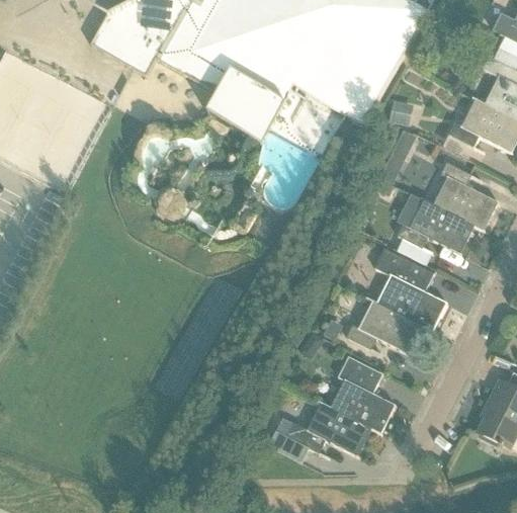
[(131,0),(132,2),(106,15),(90,44),(146,75),(156,58),(217,93),(206,110),(261,143),(278,113),(329,143),(345,113),(362,123),(427,11),(408,0),(131,0)]
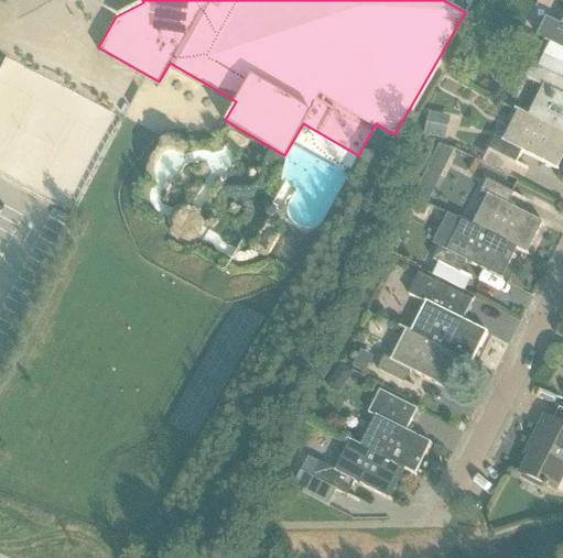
[(545,12),(536,32),(543,35),(562,45),(562,15),(561,20),(545,12)]
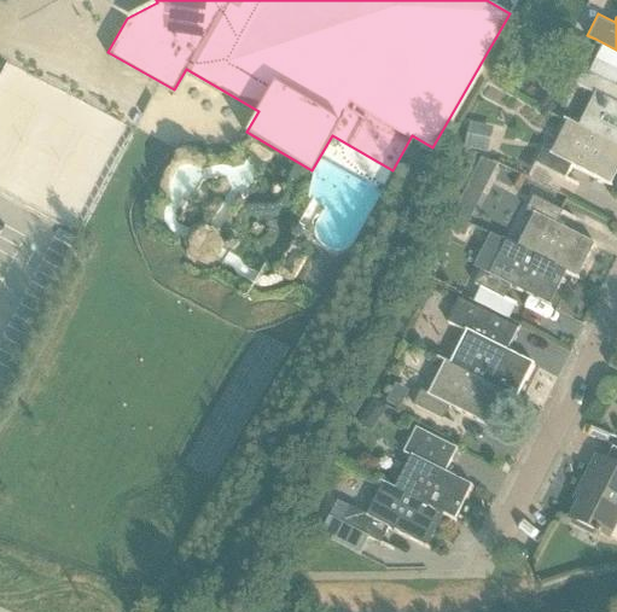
[(578,122),(616,143),(616,99),(616,97),(616,83),(581,65),(574,80),(594,91),(578,122)]
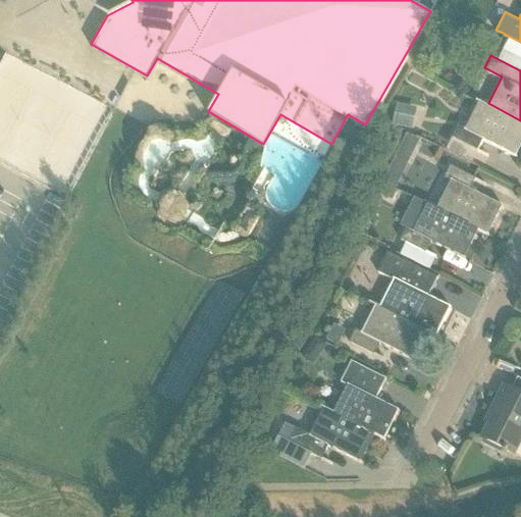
[(520,141),(520,120),(488,103),(478,98),(465,125),(457,122),(451,135),(476,147),(481,137),(515,153),(520,141)]
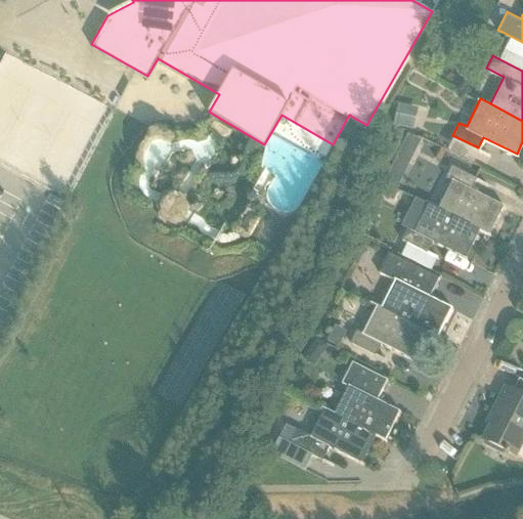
[(398,102),(394,119),(408,122),(411,105),(398,102)]
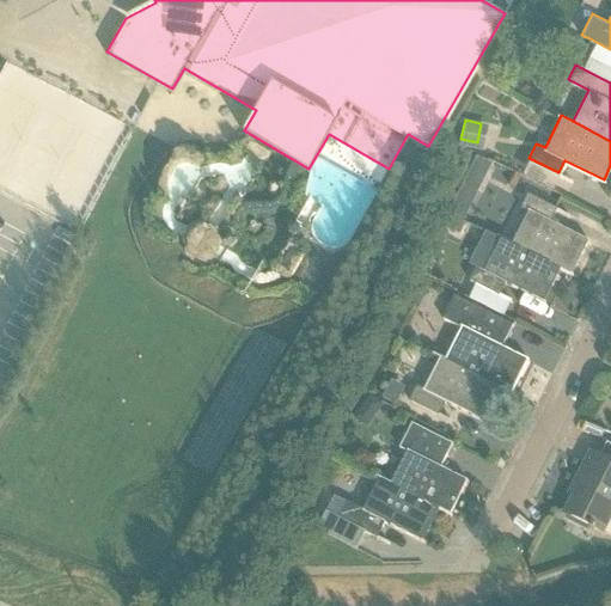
[(471,163),(463,178),(476,185),(483,170),(471,163)]
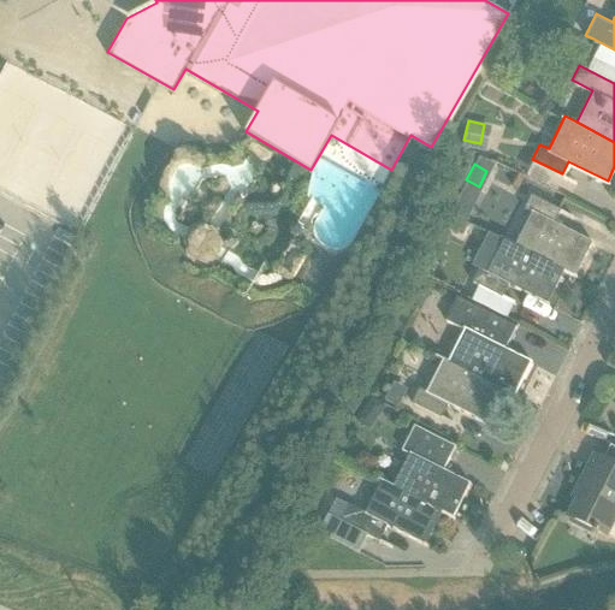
[(515,241),(563,267),(575,273),(592,240),(553,219),(560,206),(531,191),(524,206),(531,209),(515,241)]
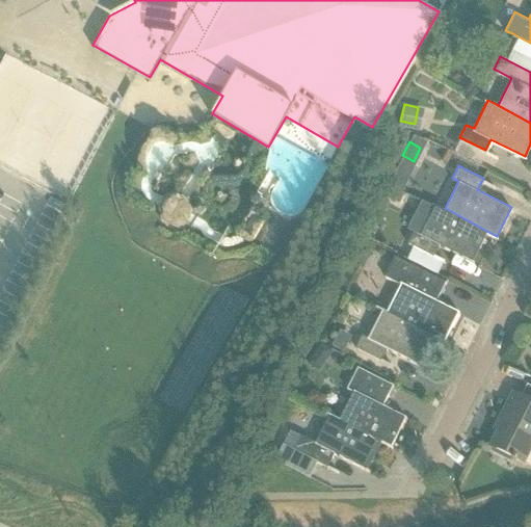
[(394,174),(390,182),(400,187),(404,179),(394,174)]
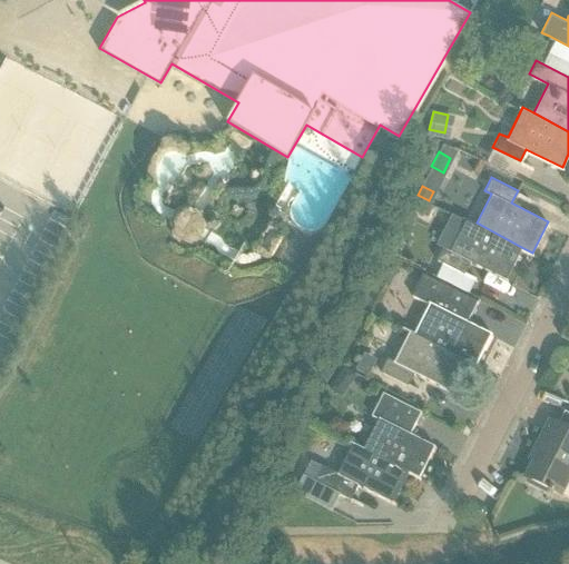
[(418,195),(412,205),(428,211),(432,203),(429,200),(418,195)]
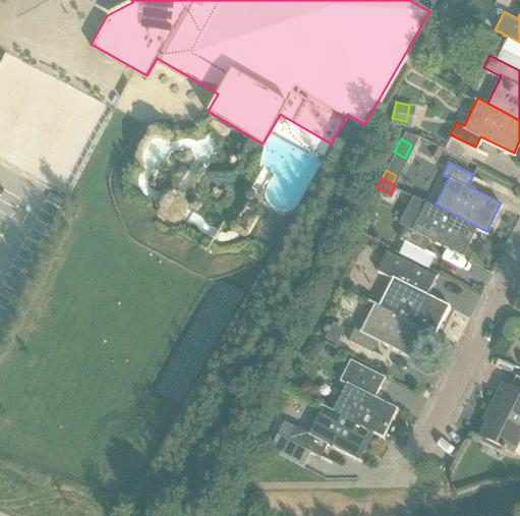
[(183,212),(197,228),(205,222),(169,183),(153,198),(173,221),(183,212)]
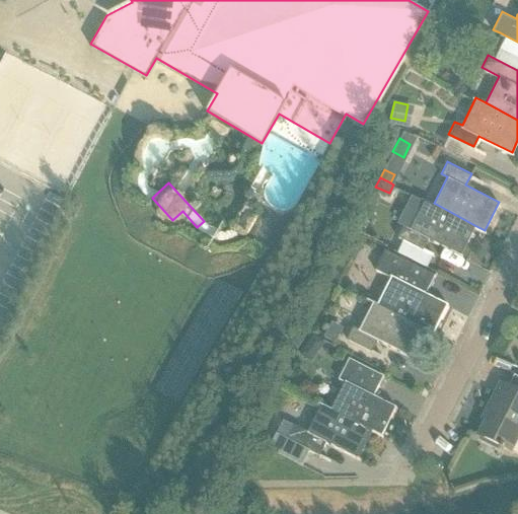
[(474,226),(434,203),(425,199),(411,226),(403,223),(397,234),(422,247),(428,236),(460,253),(474,226)]
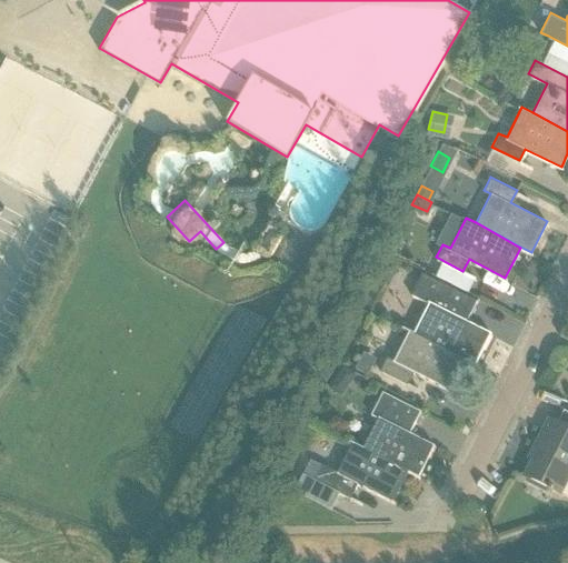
[(414,331),(465,358),(475,363),(490,331),(466,319),(476,298),(421,271),(410,292),(429,302),(414,331)]
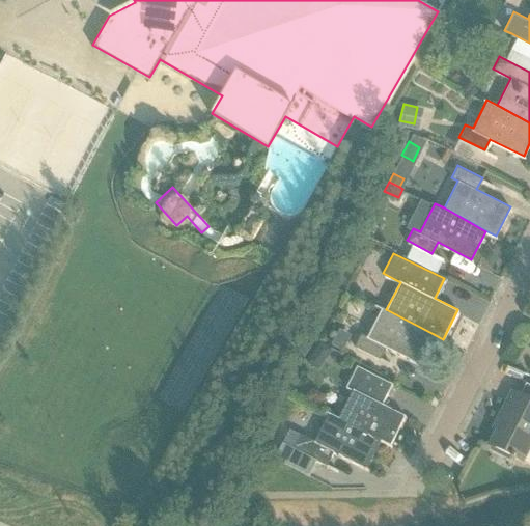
[(445,276),(467,282),(471,271),(448,264),(445,276)]
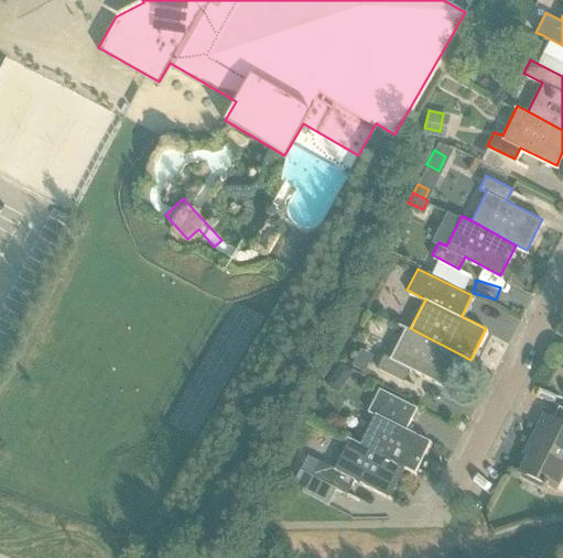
[(461,354),(410,328),(405,326),(390,356),(382,351),(376,364),(403,379),(409,367),(445,384),(461,354)]
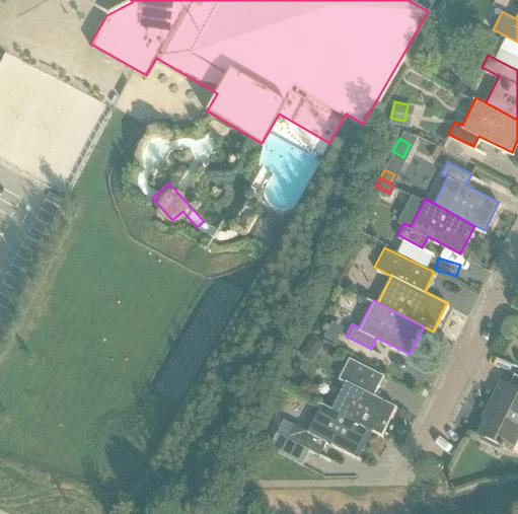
[(327,326),(323,334),(334,339),(338,332),(327,326)]
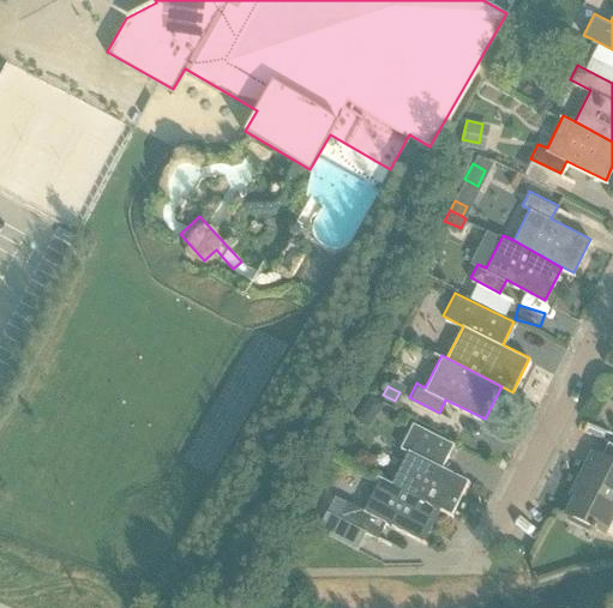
[(370,393),(362,407),(373,413),(380,399),(370,393)]
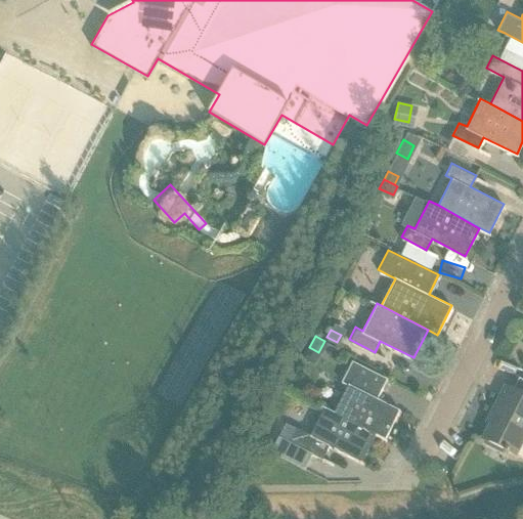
[(335,411),(376,433),(385,437),(400,408),(376,396),(386,377),(351,359),(341,380),(348,384),(335,411)]
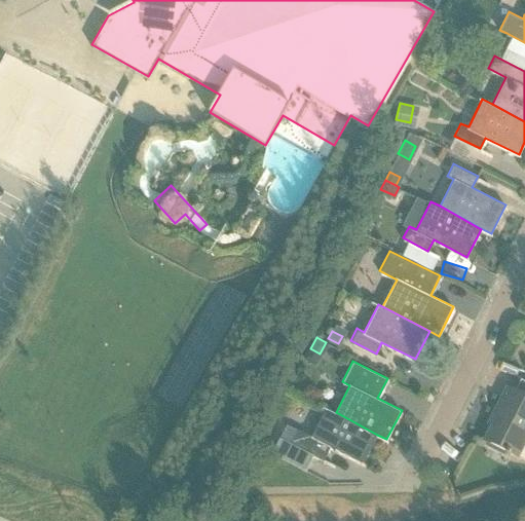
[(524,378),(520,377),(514,388),(507,384),(488,420),(491,422),(484,437),(516,453),(524,436),(524,378)]
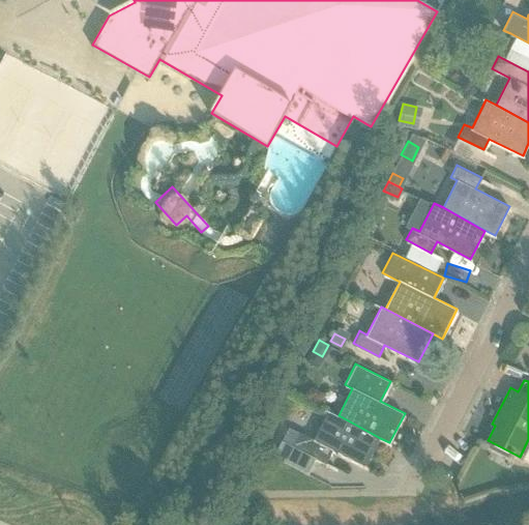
[(380,438),(339,415),(328,410),(315,439),(299,431),(292,445),(315,457),(325,462),(331,449),(365,466),(380,438)]
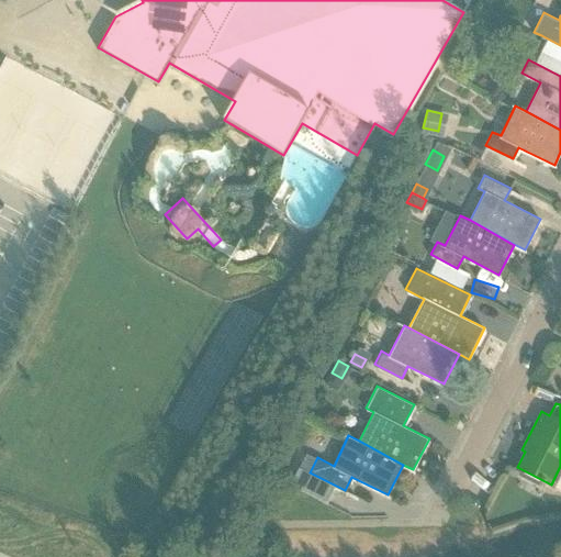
[(310,472),(299,467),(290,482),(325,501),(334,485),(310,472)]
